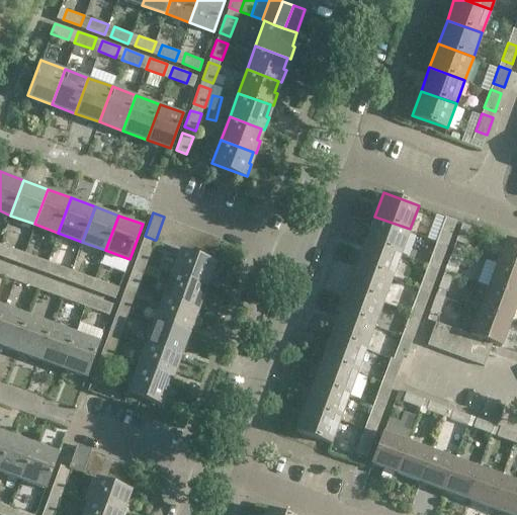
[(446,216),(440,233),(450,236),(456,220),(446,216)]
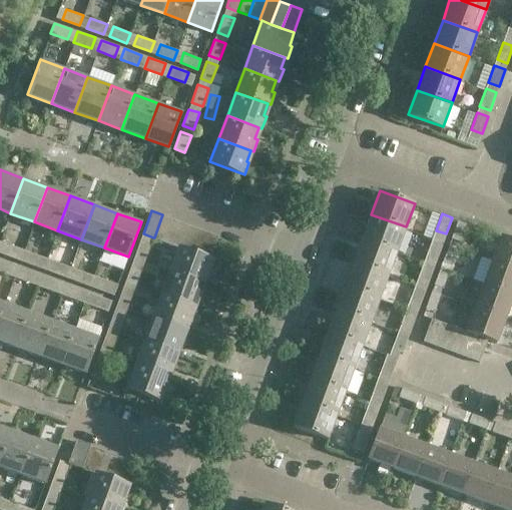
[(363,237),(397,250),(406,226),(371,214),(363,237)]
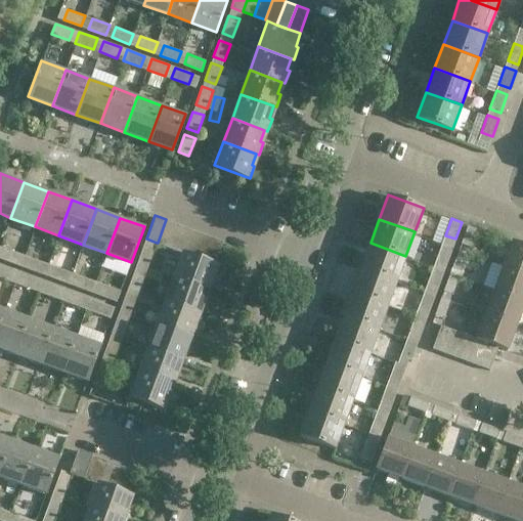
[(468,224),(462,242),(470,245),(477,227),(468,224)]
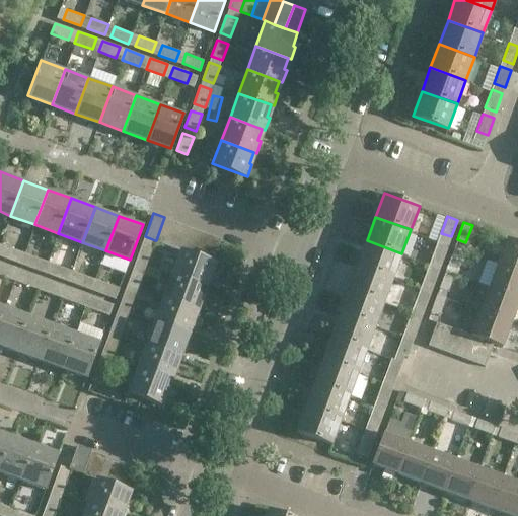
[(180,249),(190,252),(198,230),(187,226),(178,248),(180,249)]
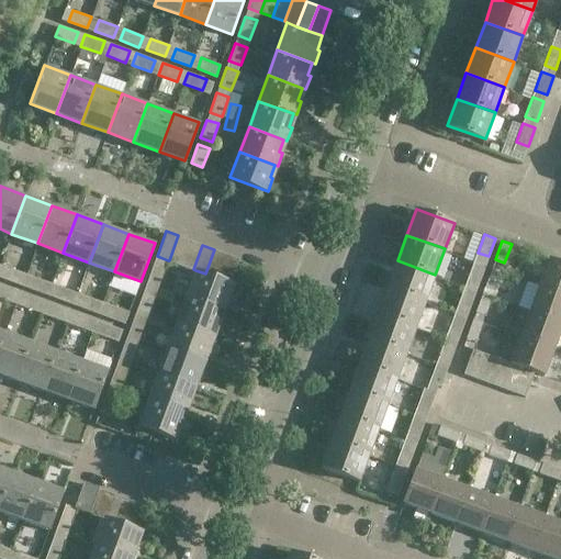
[(214,249),(205,274),(217,278),(227,254),(214,249)]
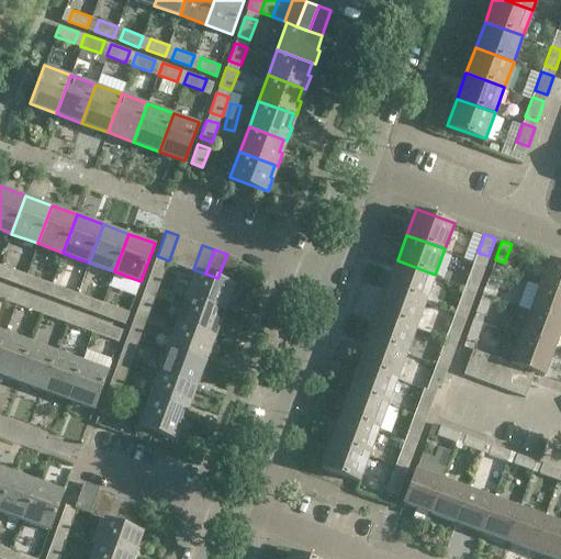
[(227,254),(217,278),(231,282),(239,258),(227,254)]
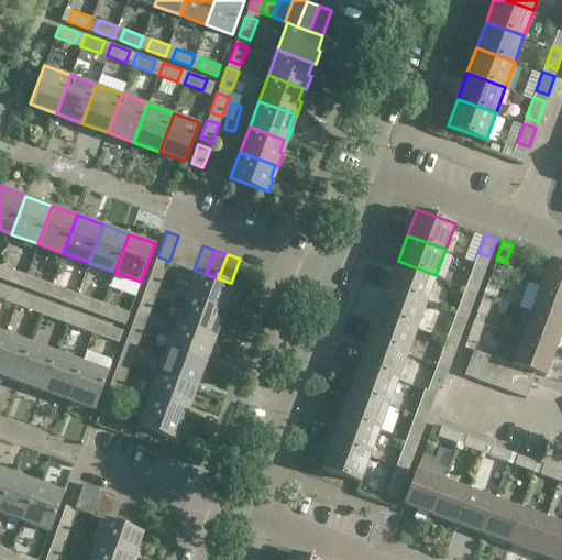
[(541,284),(561,292),(561,263),(550,259),(541,284)]
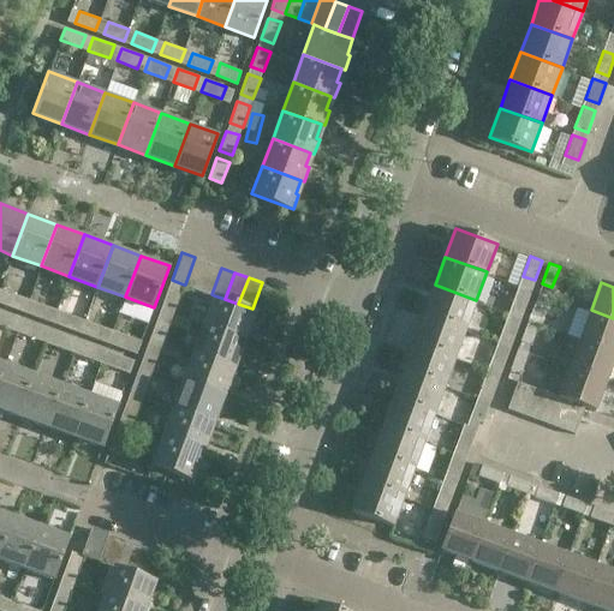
[(435,285),(424,312),(466,328),(476,300),(435,285)]
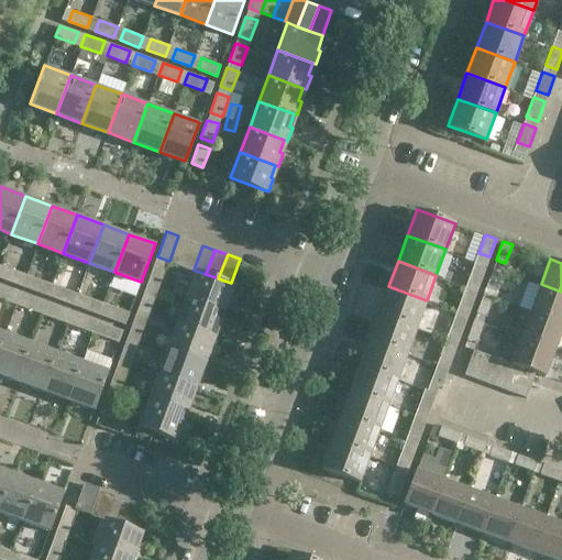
[(475,261),(469,278),(481,283),(487,264),(475,261)]
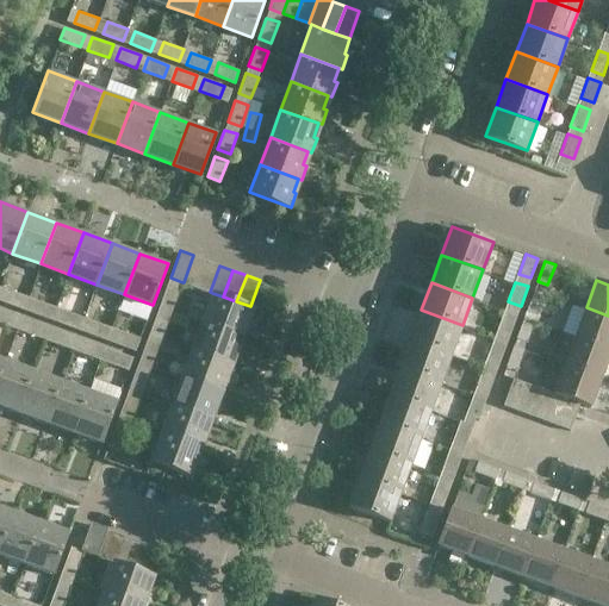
[(167,286),(160,306),(172,311),(180,291),(167,286)]
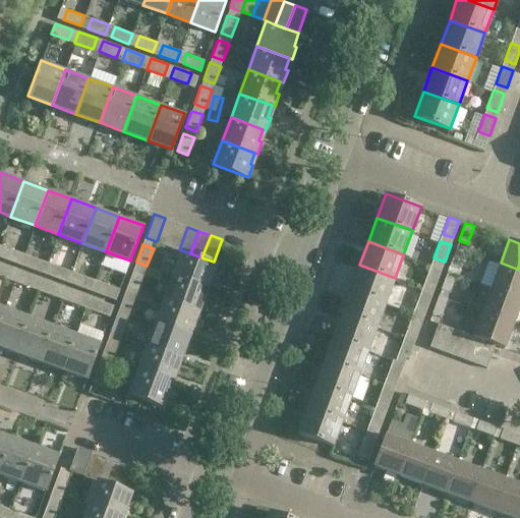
[(8,246),(4,257),(20,264),(24,252),(8,246)]
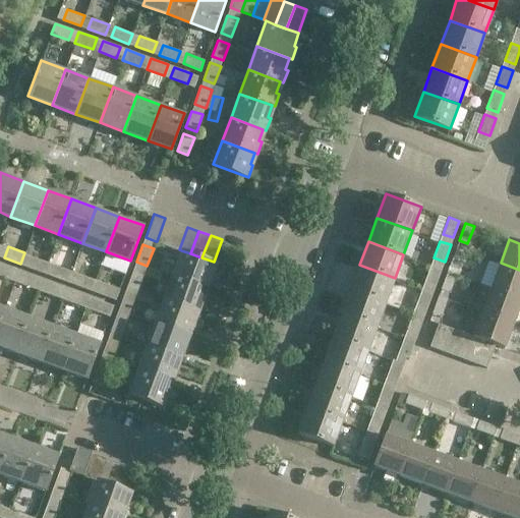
[(456,246),(450,265),(459,268),(465,250),(456,246)]
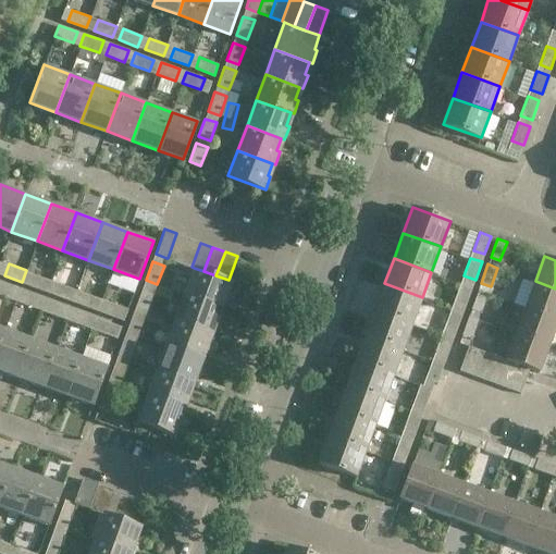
[(229,280),(215,275),(204,271),(194,268),(184,294),(219,307),(222,308),(226,295),(223,294),(229,280)]
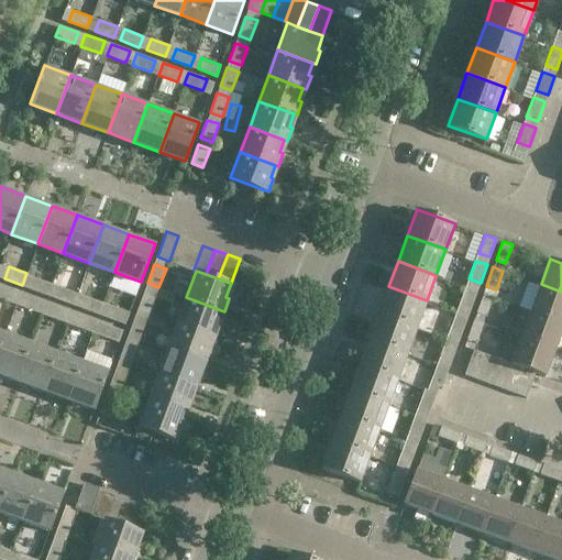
[(34,276),(30,287),(48,294),(52,283),(34,276)]
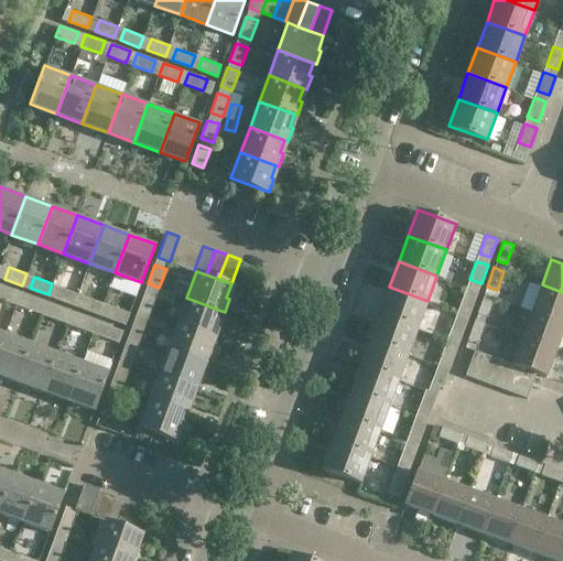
[(0,283),(0,297),(8,300),(12,289),(0,283)]
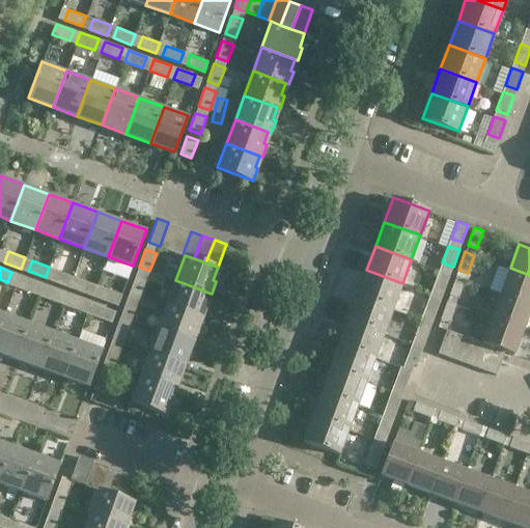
[(496,278),(492,289),(501,293),(529,303),(529,275),(510,268),(505,281),(496,278)]
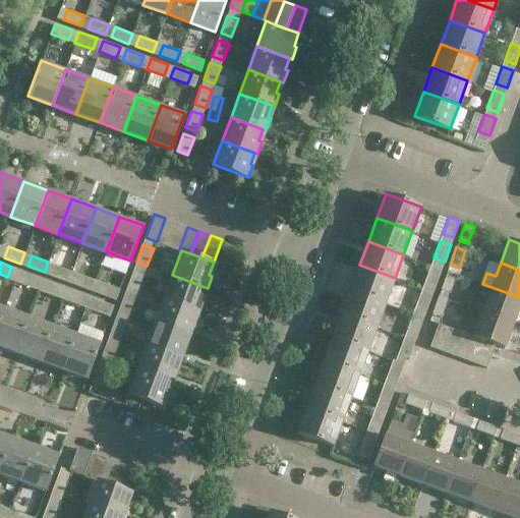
[(55,264),(52,275),(68,281),(72,270),(55,264)]
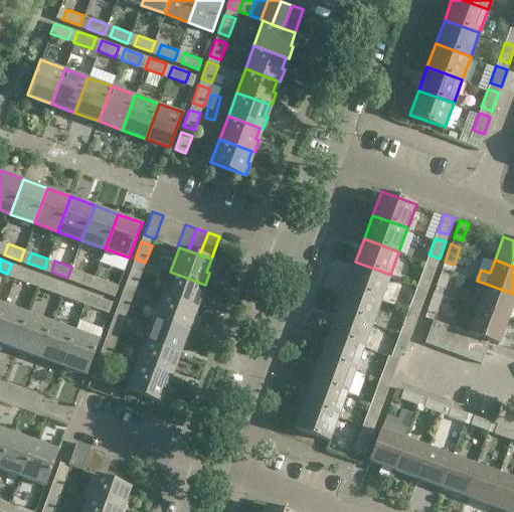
[(355,262),(346,286),(381,298),(390,275),(355,262)]
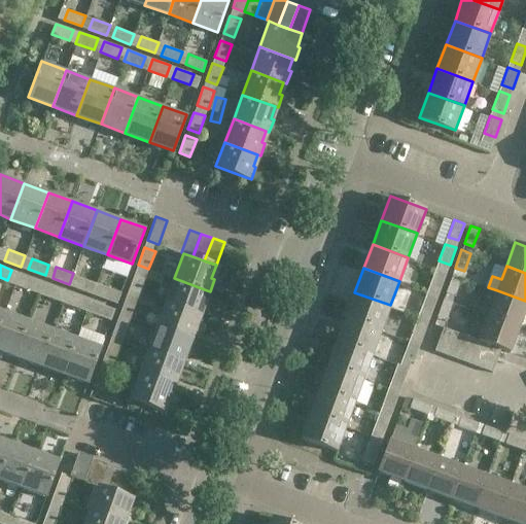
[(435,268),(429,284),(441,288),(447,272),(435,268)]
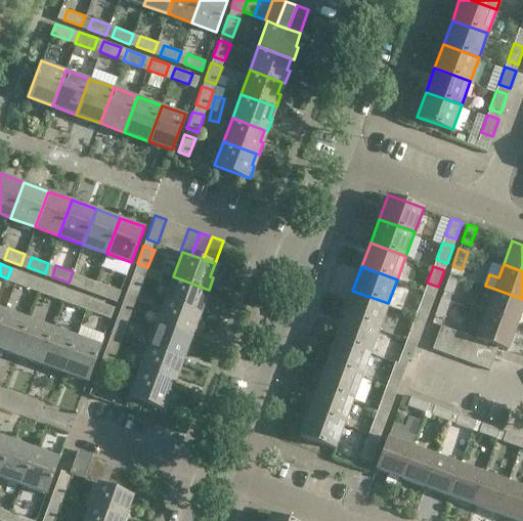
[(134,269),(128,287),(139,291),(145,273),(134,269)]
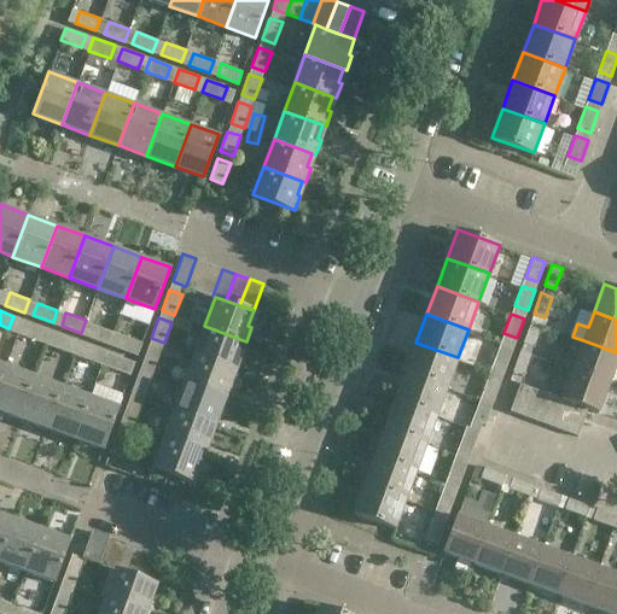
[(22,319),(17,332),(38,339),(41,326),(22,319)]
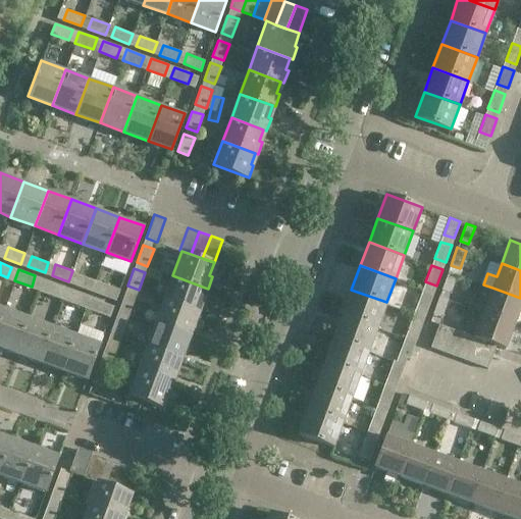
[(449,271),(441,289),(451,292),(458,274),(449,271)]
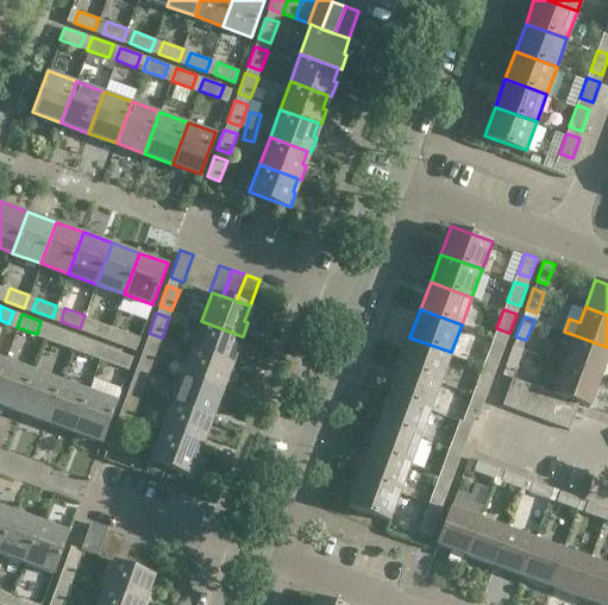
[(93,319),(88,332),(108,339),(112,326),(93,319)]
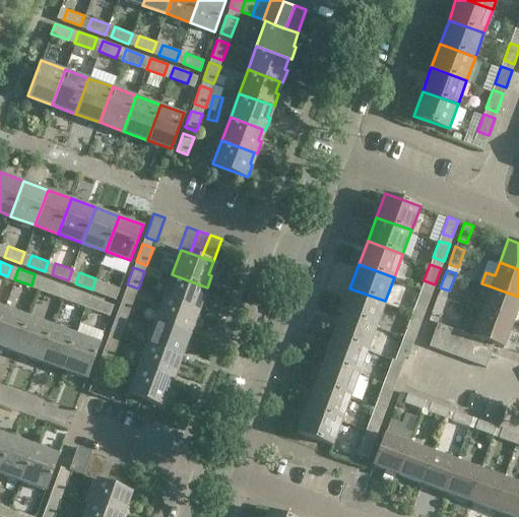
[(172,274),(164,298),(195,310),(198,311),(203,299),(200,298),(204,286),(172,274)]
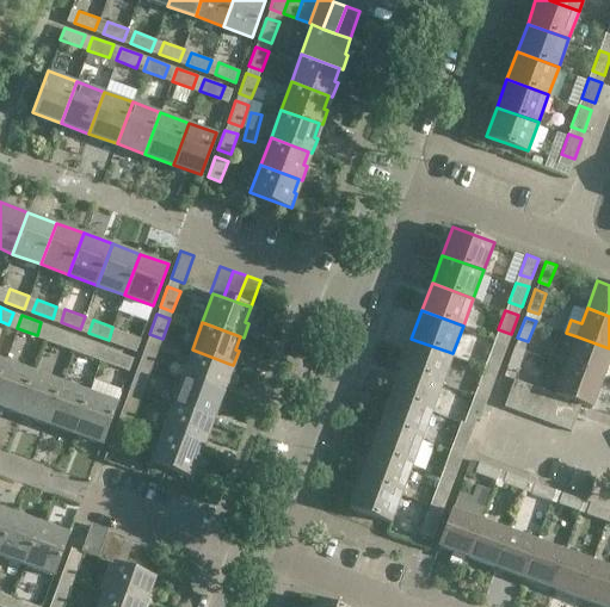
[(49,326),(45,339),(65,346),(69,333),(49,326)]
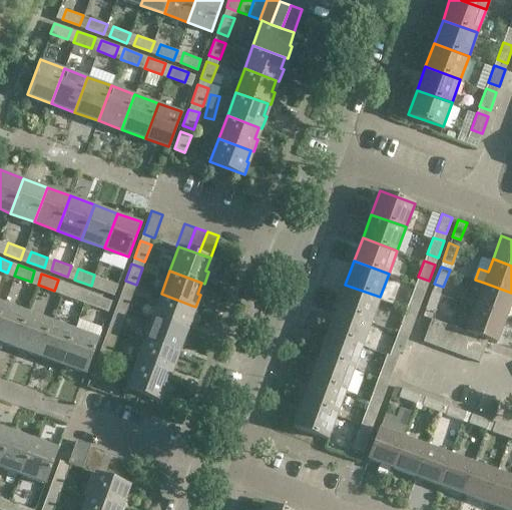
[(101,278),(97,288),(114,294),(118,284),(101,278)]
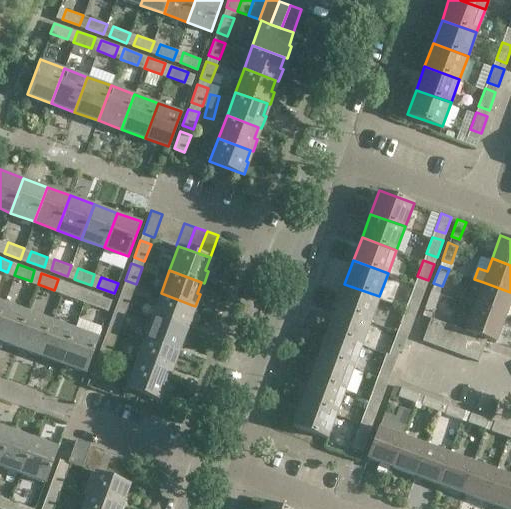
[(65,282),(61,292),(77,298),(81,288),(65,282)]
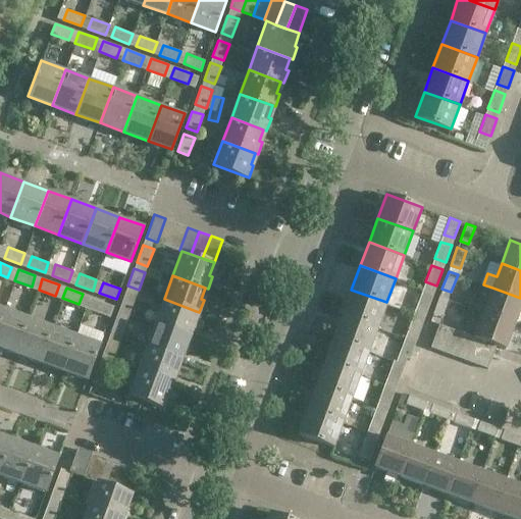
[(483,311),(514,323),(520,304),(520,298),(492,288),(483,311)]
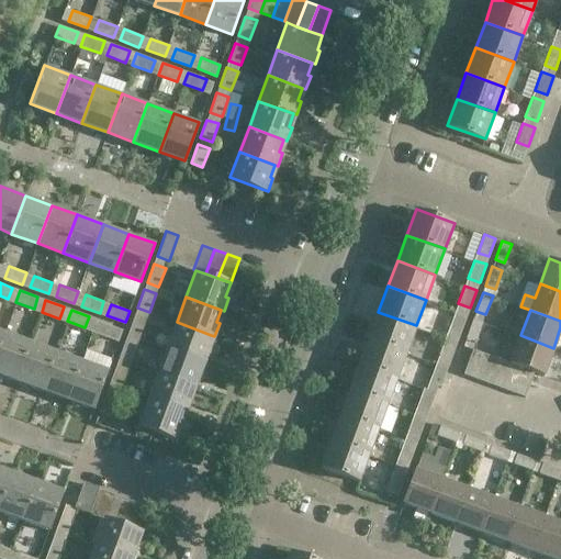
[(456,311),(449,330),(460,334),(467,315),(456,311)]
